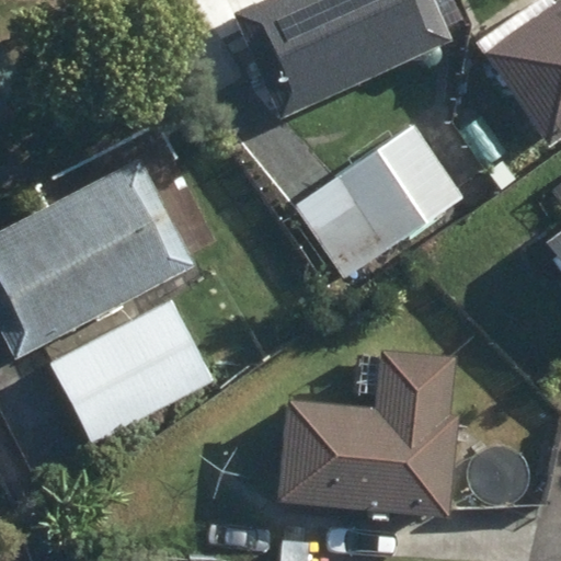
[(263,0),(235,14),(283,117),(451,37),(434,0),(263,0)]
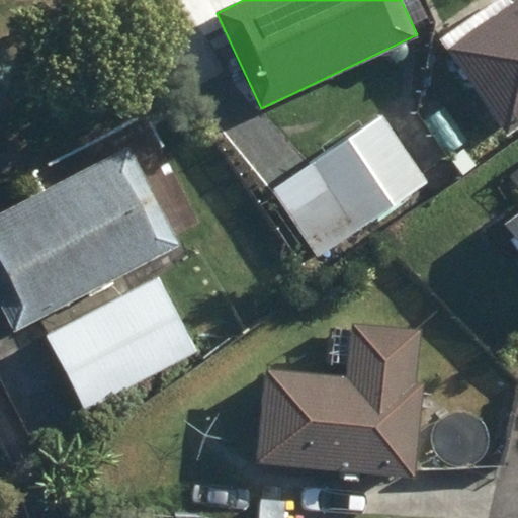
[(428,128),(447,159),(476,140),(455,109),(428,128)]
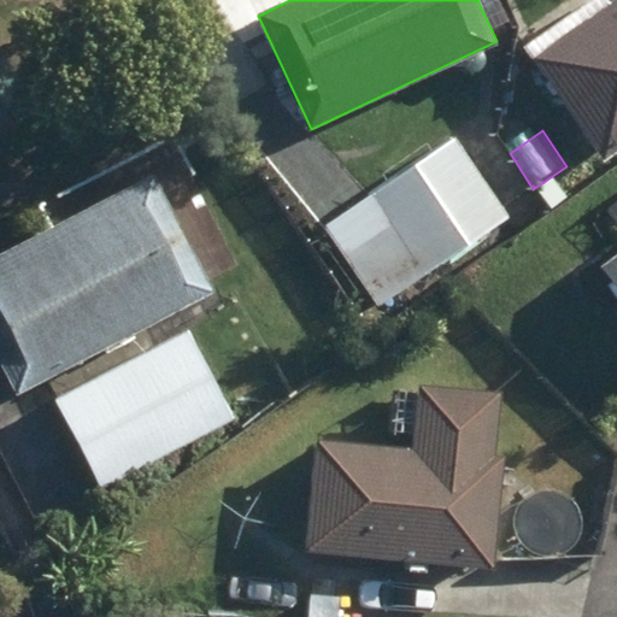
[(327,225),(376,303),(507,217),(457,140),(327,225)]
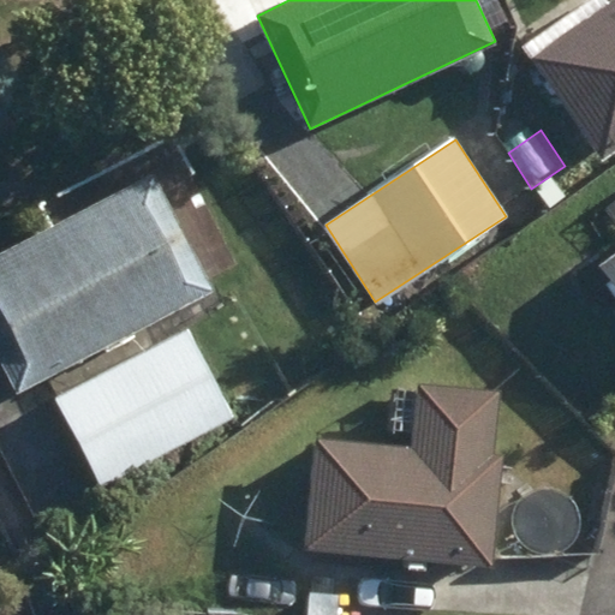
[(0,251),(0,353),(19,392),(214,290),(153,172),(0,251)]
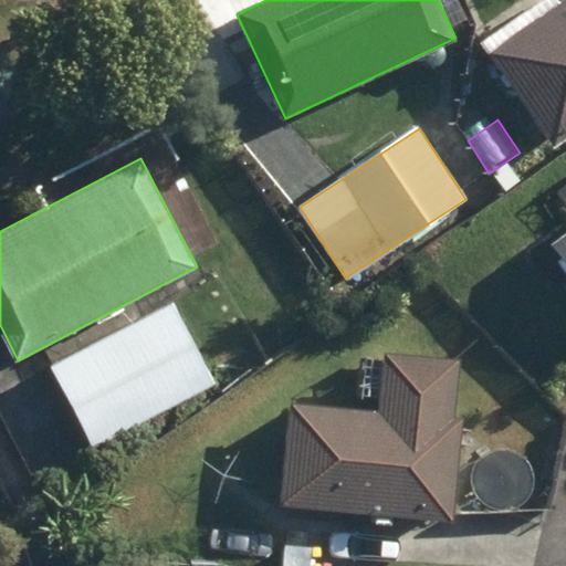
[(565,234),(556,242),(565,255),(565,234)]
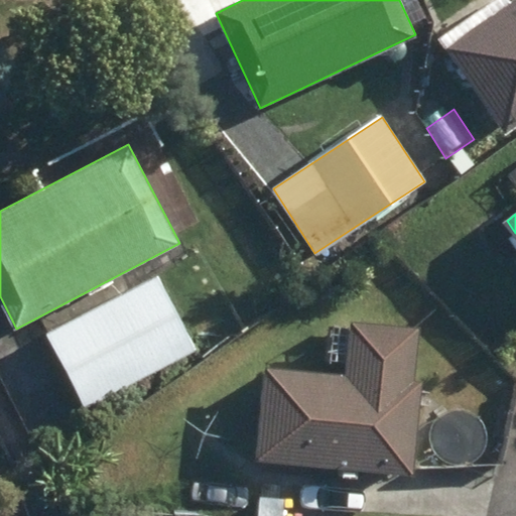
[(45,334),(84,409),(195,353),(202,366),(232,350),(217,319),(185,336),(156,277),(45,334)]
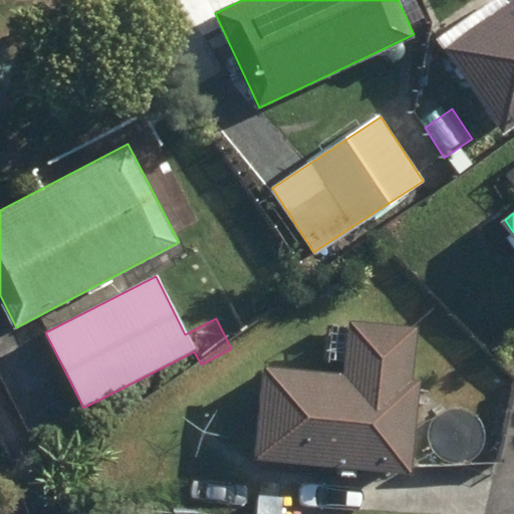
[(255,458),(412,472),(420,380),(413,378),(419,326),(353,321),(347,374),(263,367),(255,458)]
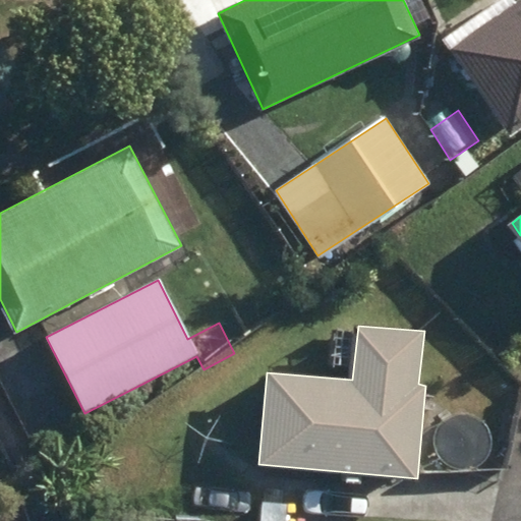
[(193,518),(196,485),(155,480),(152,513),(193,518)]
